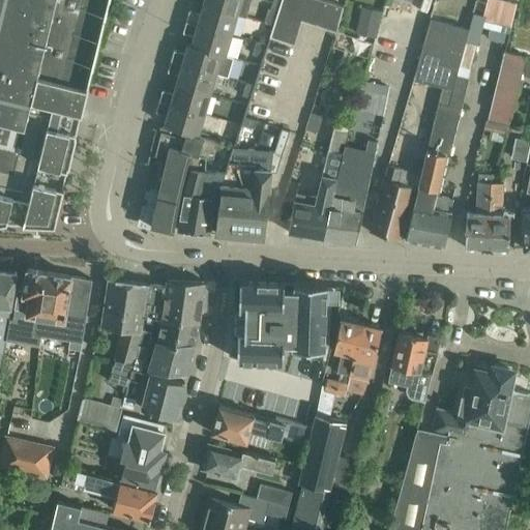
[(0,0),(0,221),(53,222),(108,0),(0,0)]
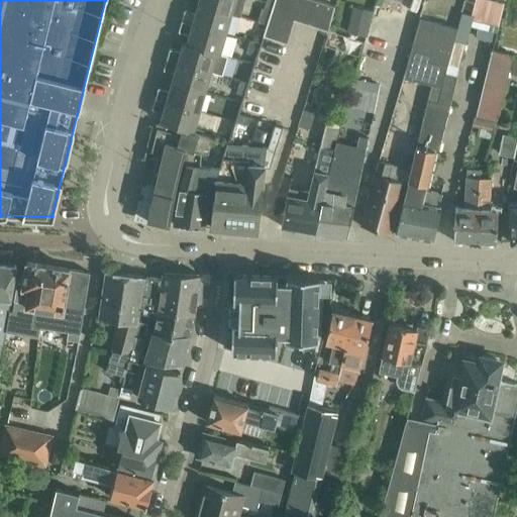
[(199,0),(198,3),(233,14),(239,15),(243,0),(199,0)]
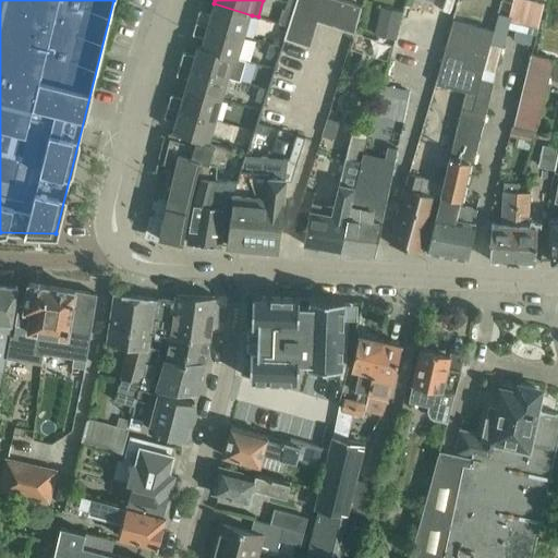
[(293,11),(283,39),(307,47),(316,19),(353,29),(361,4),(344,0),(295,0),(294,4),(293,11)]
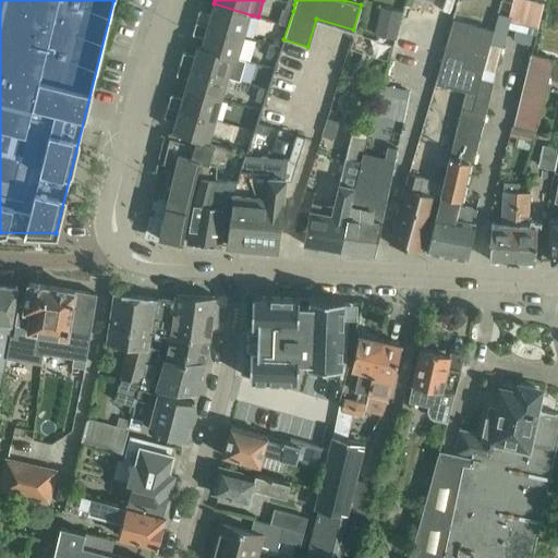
[(288,2),(282,1),(281,8),(282,8),(278,23),(287,26),(291,10),(293,11),(294,4),(288,2)]
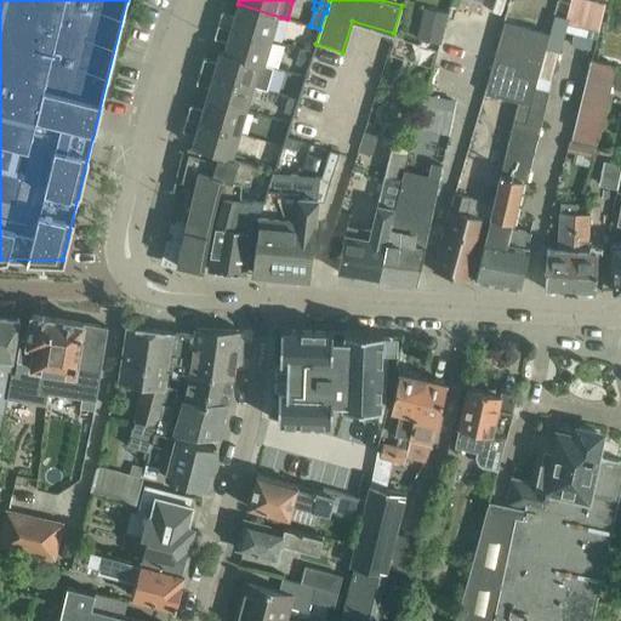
[(280,17),(238,4),(234,16),(222,12),(218,24),(273,40),(280,17)]
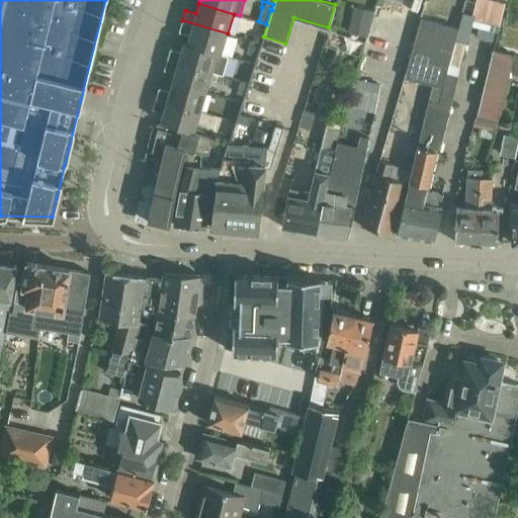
[(354,7),(349,33),(365,36),(370,10),(354,7)]
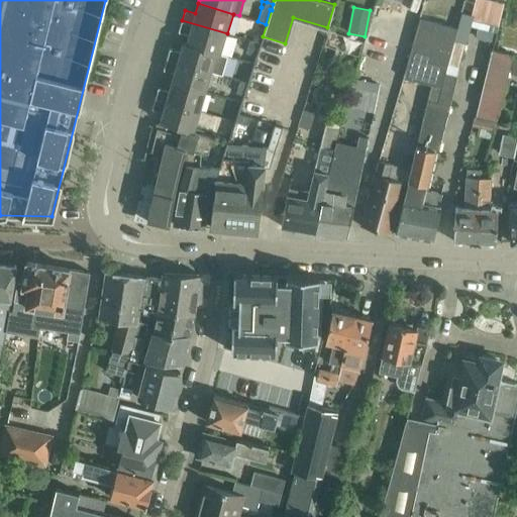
[(416,145),(434,151),(462,53),(451,49),(457,28),(419,18),(404,78),(431,83),(416,145)]
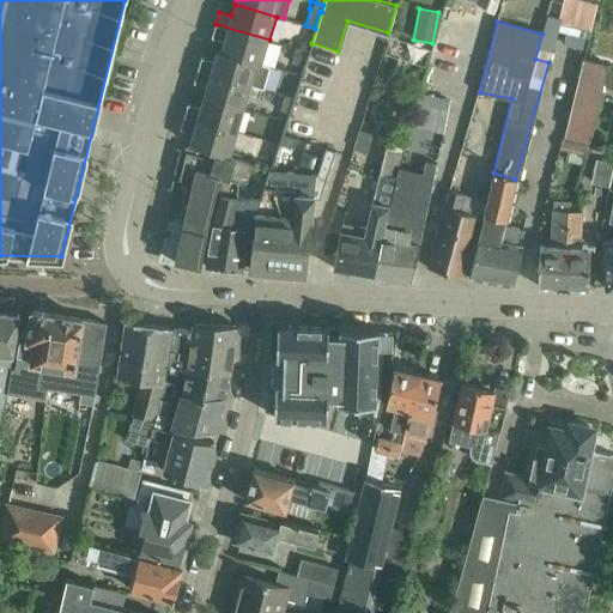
[(262,64),(269,40),(216,24),(212,37),(220,41),(217,50),(262,64)]
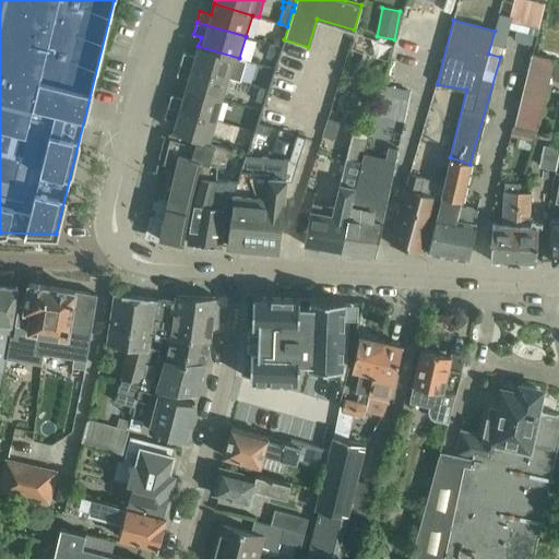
[(239,58),(198,46),(195,55),(183,52),(180,63),(228,76),(234,57),(239,59),(239,58)]
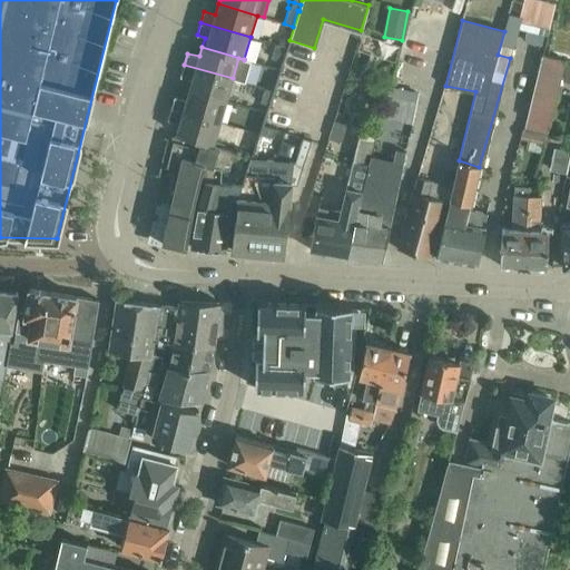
[(278,53),(271,107),(295,111),(303,57),(278,53)]
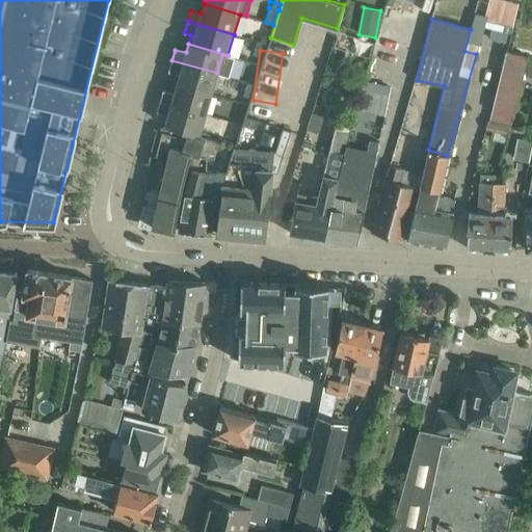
[(526,57),(506,52),(487,120),(510,126),(526,57)]
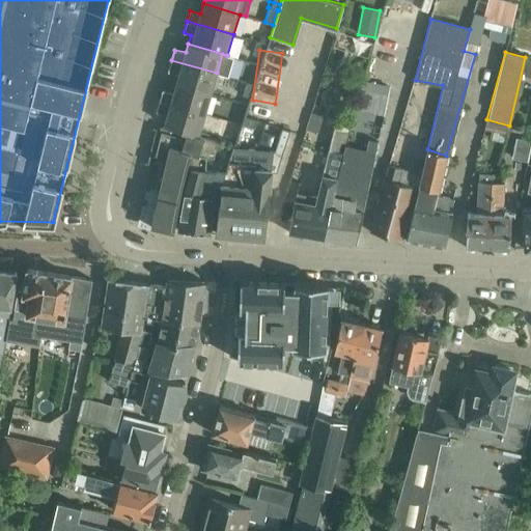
[(217,73),(171,60),(168,72),(178,75),(176,83),(211,92),(217,73)]
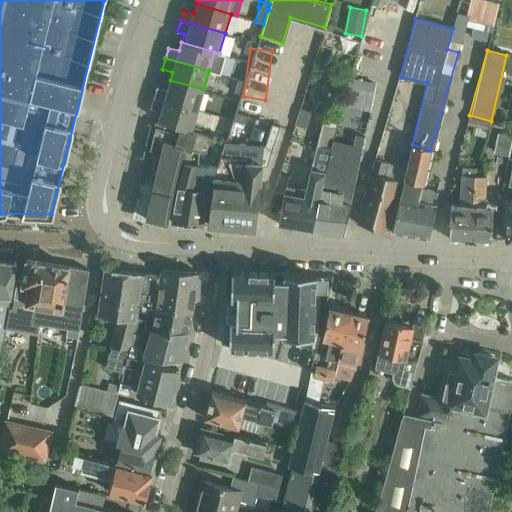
[(203,89),(170,80),(167,90),(157,87),(154,97),(197,110),(203,89)]
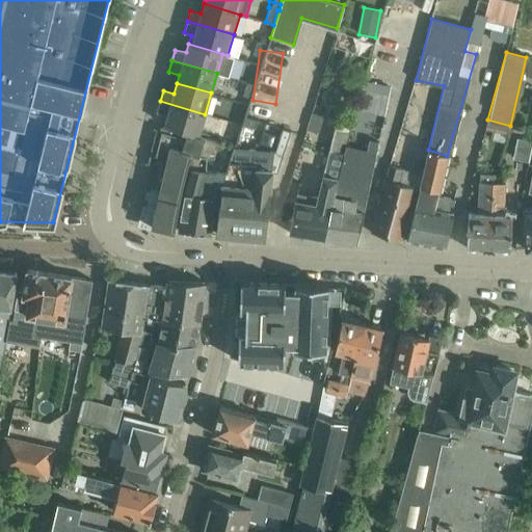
[(376,83),(370,112),(383,115),(389,86),(376,83)]
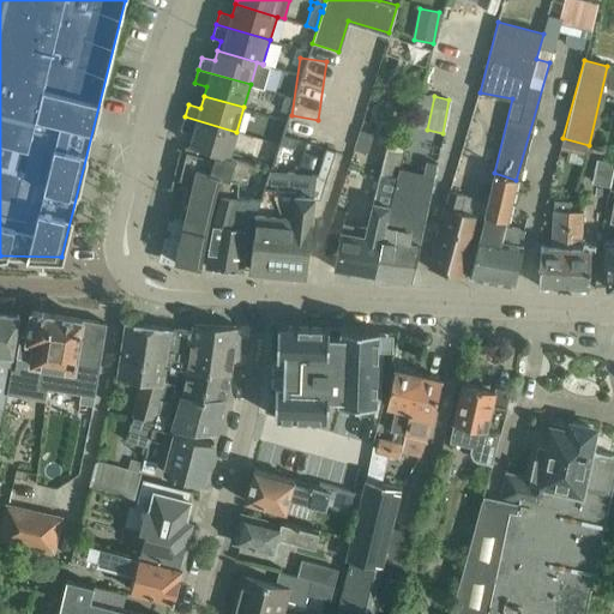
[(236,132),(185,116),(180,130),(193,133),(191,144),(230,156),(236,132)]
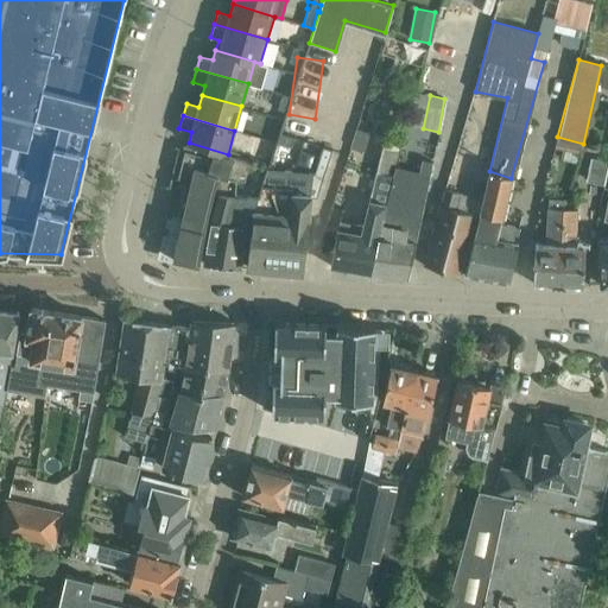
[(282,132),(279,140),(293,144),(296,135),(282,132)]
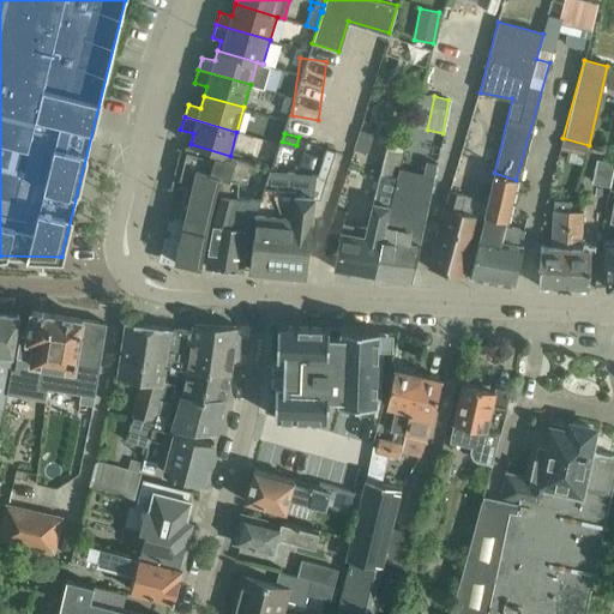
[(246,182),(252,164),(186,146),(181,163),(246,182)]
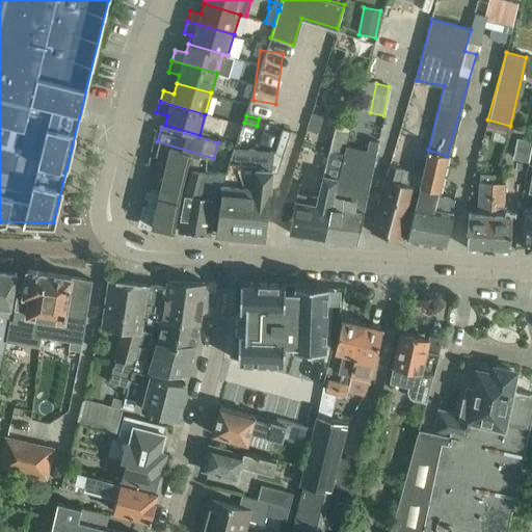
[(220,184),(216,234),(265,238),(271,173),(278,174),(292,129),(285,127),(276,152),(232,148),(220,184)]
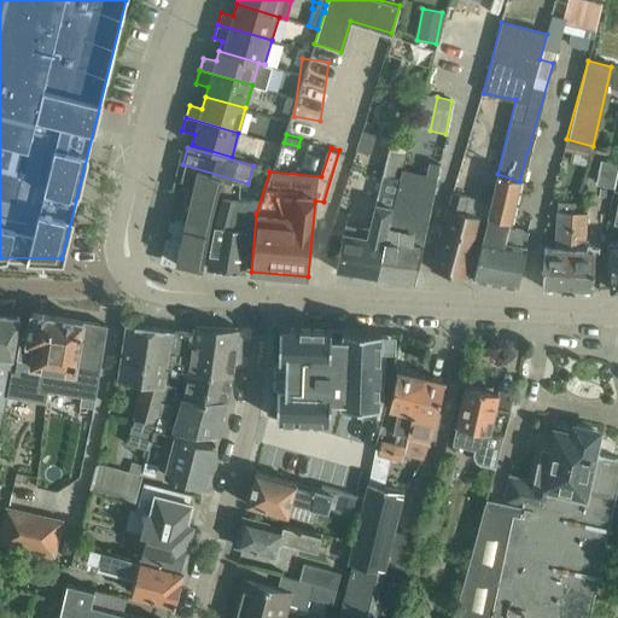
[(388,158),(385,165),(377,204),(367,238),(361,237),(362,233),(345,229),(344,234),(343,233),(336,270),(377,278),(390,208),(402,170),(404,161),(388,158)]
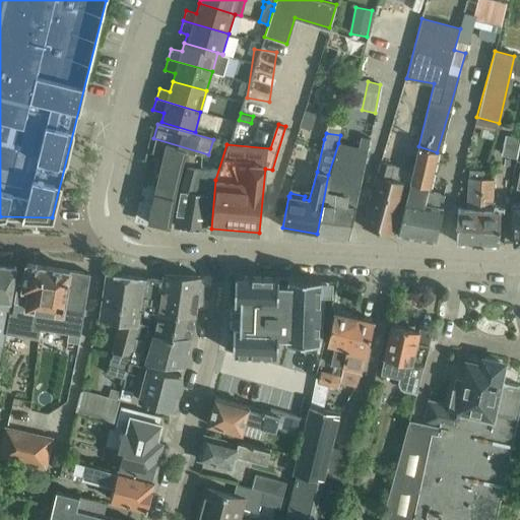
[(502,154),(517,156),(519,136),(504,134),(502,154)]
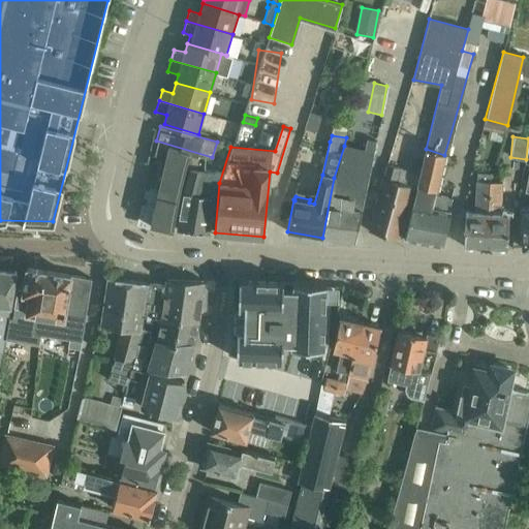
[(142,222),(172,229),(179,193),(186,168),(190,152),(156,141),(142,222)]
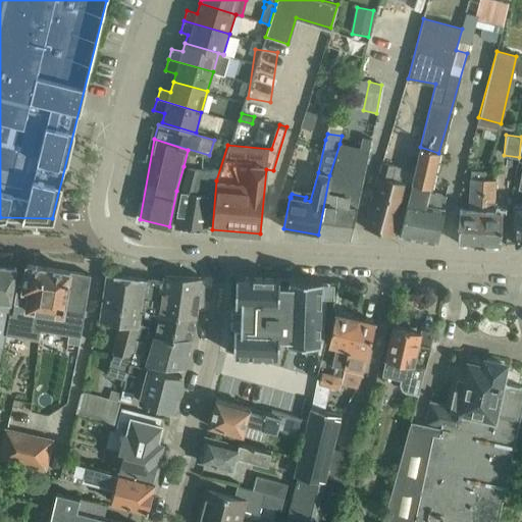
[(329,175),(318,235),(351,239),(369,150),(340,144),(329,175)]
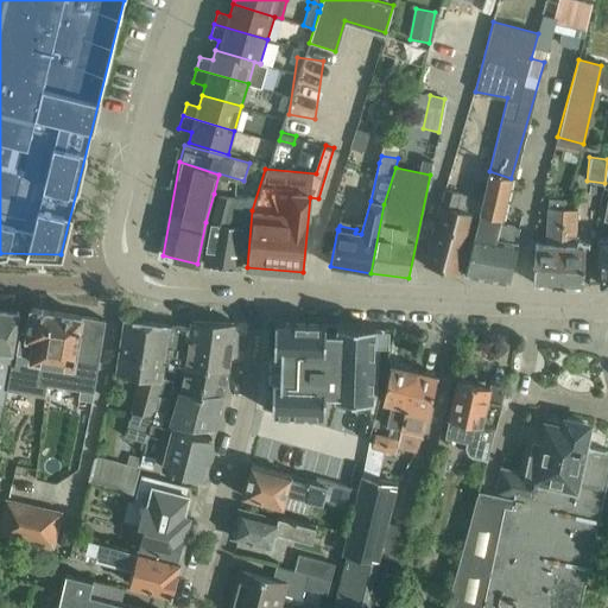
[(489,171),(479,217),(500,223),(511,178),(489,171)]
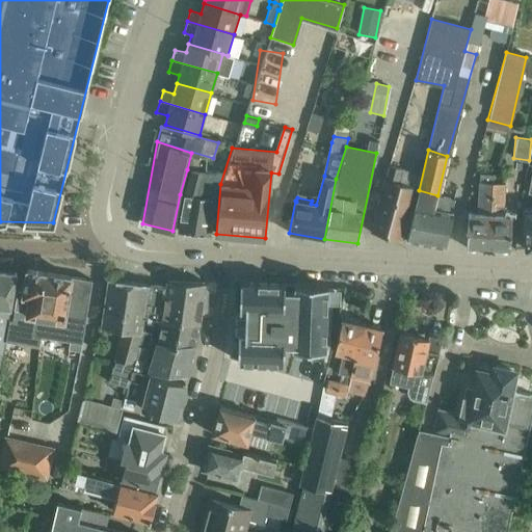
[(211,233),(215,197),(198,195),(205,171),(207,157),(191,153),(187,169),(191,169),(184,194),(178,231),(211,234),(211,233)]
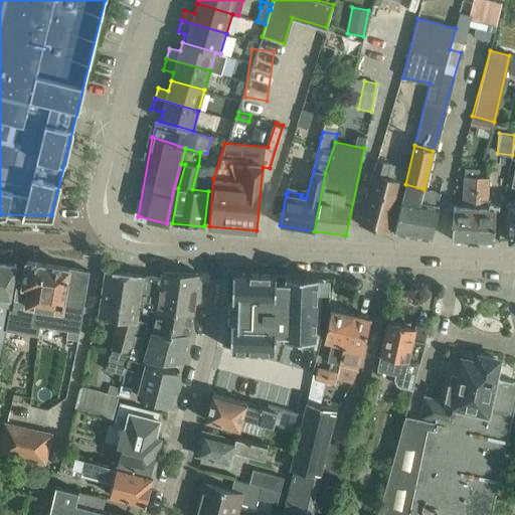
[(374,173),(372,173),(359,225),(389,232),(403,179),(385,175),(388,162),(378,159),(374,173)]
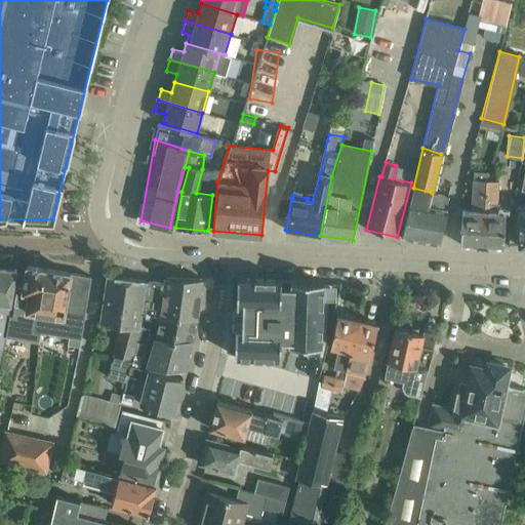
[(482,246),(486,180),(474,178),(472,210),(462,210),(460,245),(482,246)]
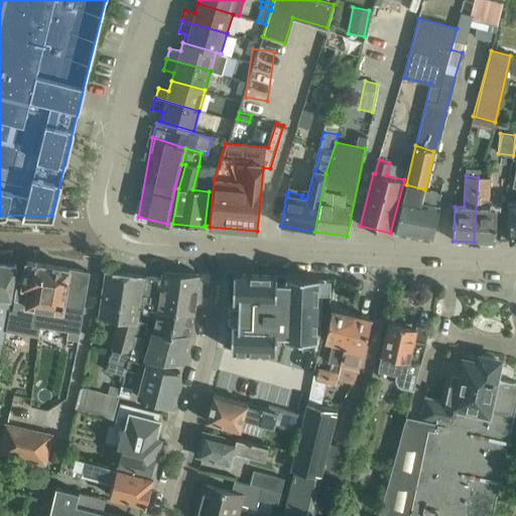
[(490,177),(478,177),(474,242),(495,243),(497,209),(489,208),(490,177)]
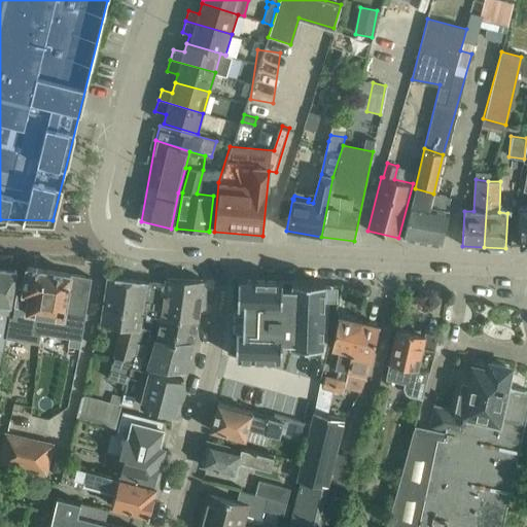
[(415,188),(403,237),(442,245),(450,211),(447,211),(450,198),(415,188)]
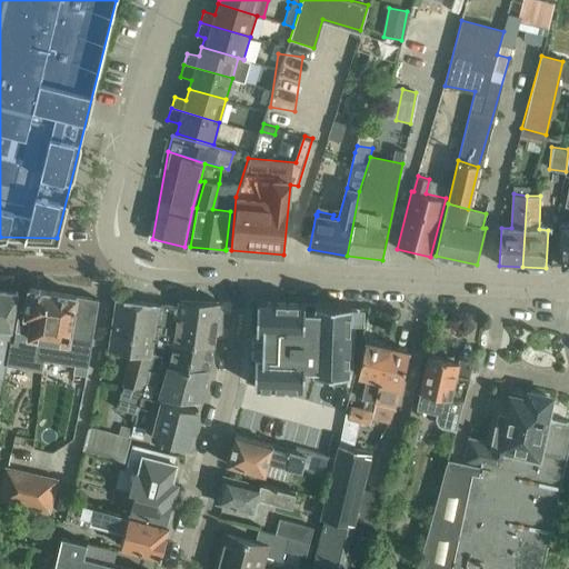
[(6,358),(5,362),(22,366),(36,368),(37,358),(75,365),(73,373),(87,376),(95,321),(99,299),(63,293),(29,288),(28,293),(27,298),(21,298),(12,342),(8,341),(6,358)]
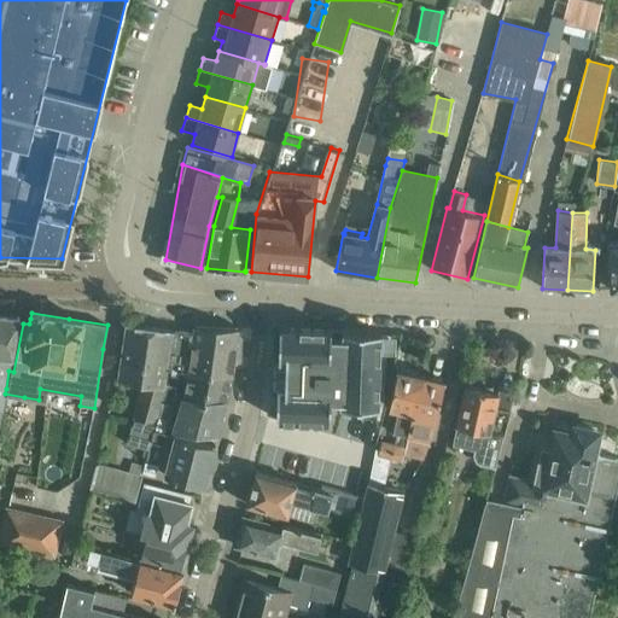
[(0,418),(1,412),(5,394),(6,389),(9,371),(18,318),(0,314),(0,418)]
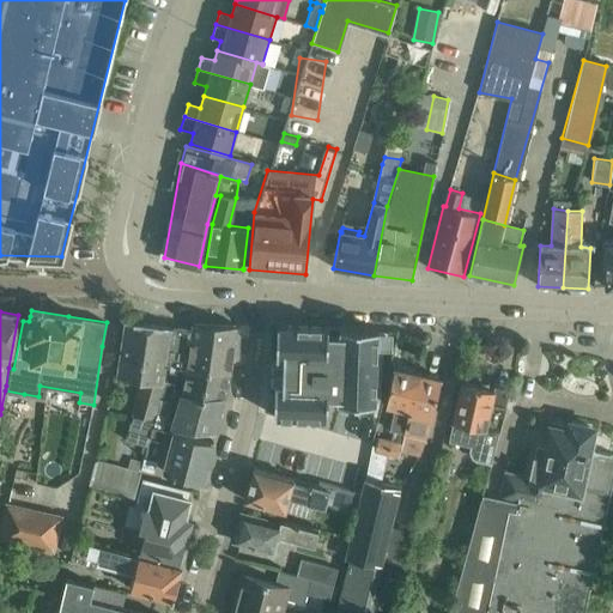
[(125,320),(123,326),(116,376),(143,378),(132,414),(137,416),(129,441),(146,445),(151,426),(151,425),(159,395),(163,382),(171,327),(125,320)]
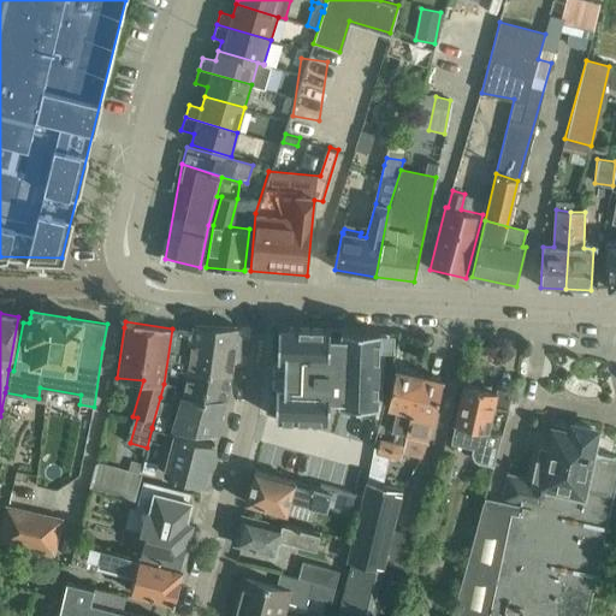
[(193,332),(178,330),(171,357),(182,360),(182,356),(189,357),(187,374),(231,377),(237,327),(194,325),(193,332)]
